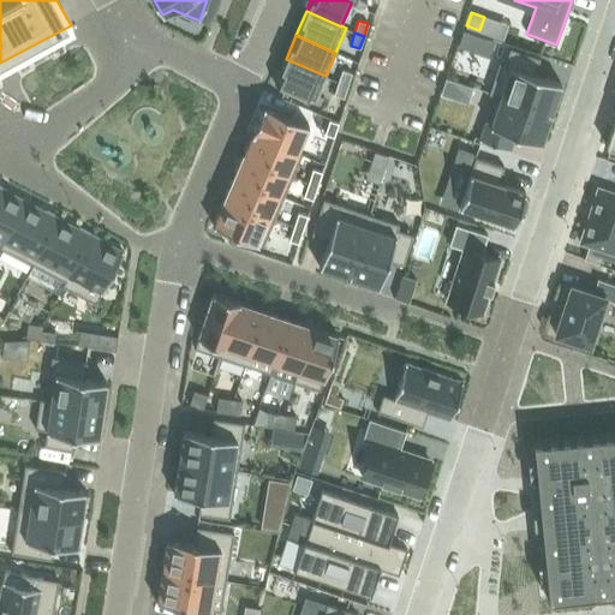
[(495,94),(551,113),(551,112),(550,112),(560,84),(561,84),(561,83),(535,75),(541,58),(511,48),(505,64),(500,63),(489,94),(494,95),(495,94)]
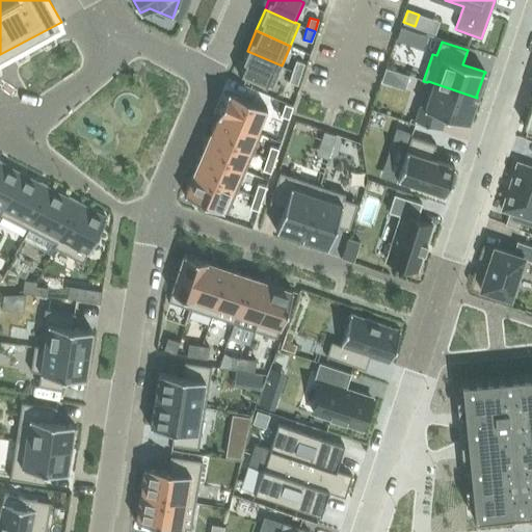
[(247,51),(238,73),(272,87),(282,65),(247,51)]
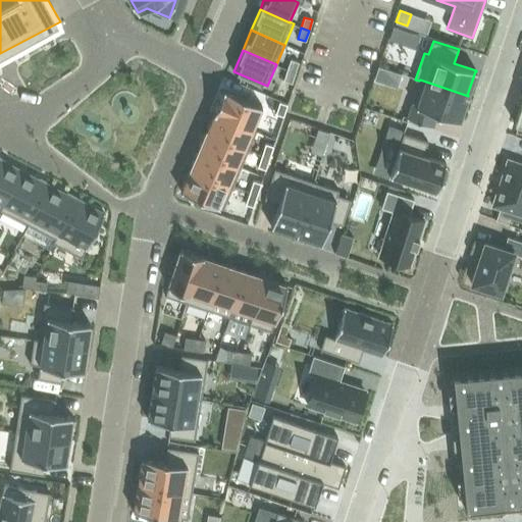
[(291,59),(286,69),(295,72),(299,62),(291,59)]
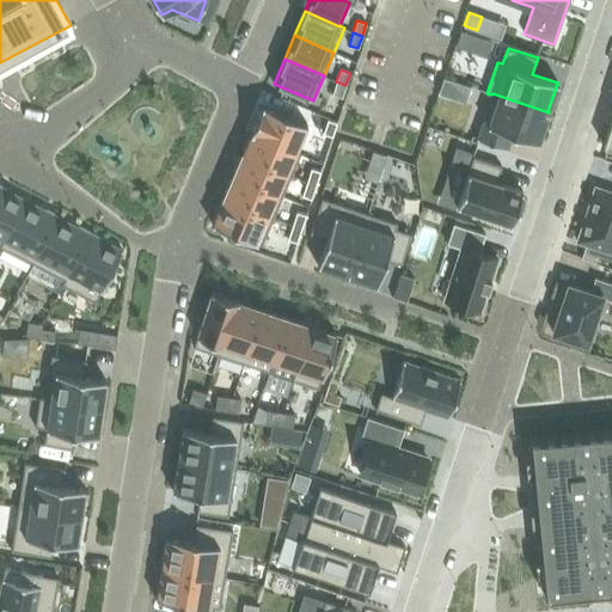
[(444,77),(438,92),(453,97),(458,83),(444,77)]
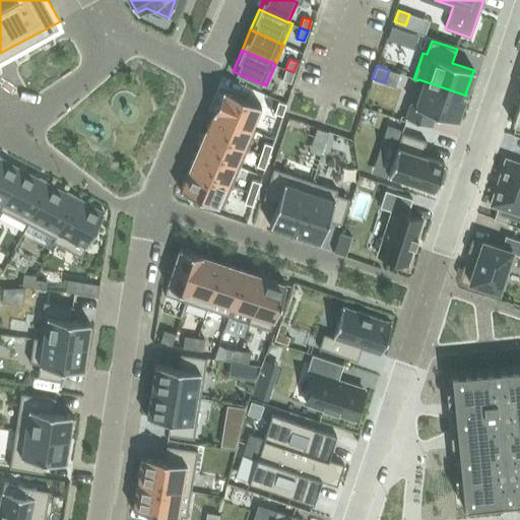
[(285,69),(282,80),(290,82),(294,72),(285,69)]
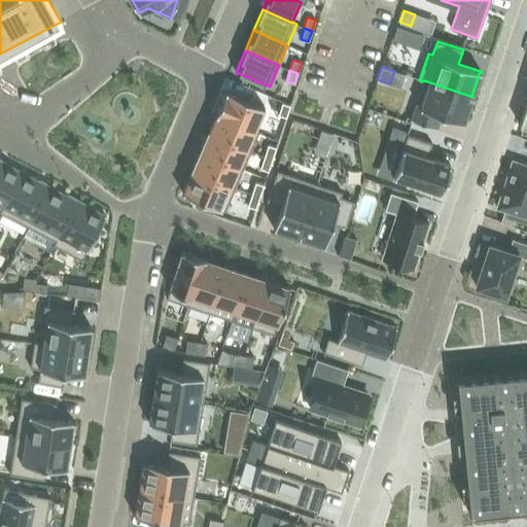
[(424,80),(423,81),(411,118),(410,119),(436,129),(437,128),(436,127),(441,114),(463,123),(464,121),(463,121),(471,97),(471,98),(472,97),(424,80)]
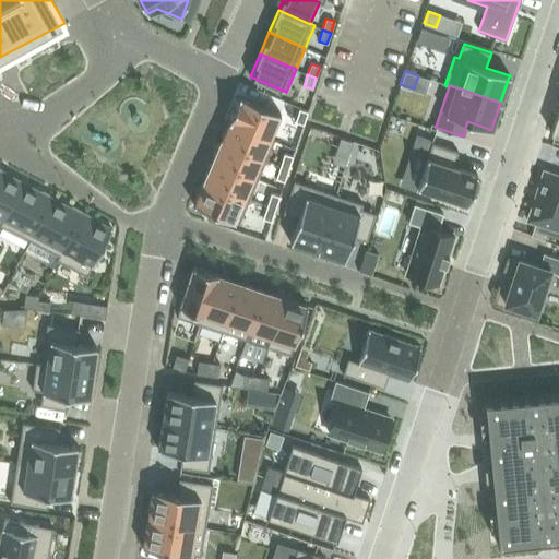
[(270,139),(270,138),(280,115),(281,115),(281,114),(239,96),(228,121),(270,139)]
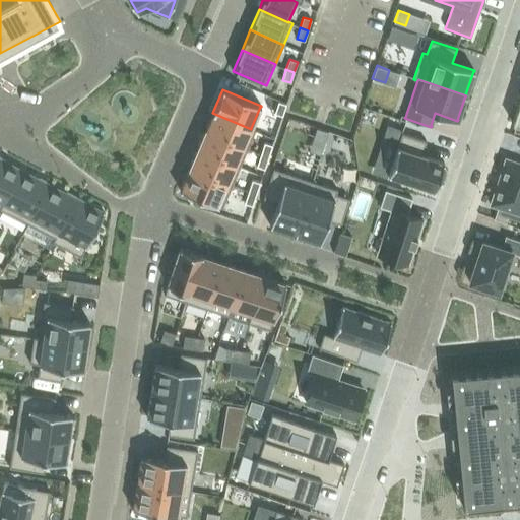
[(278,102),(274,113),(282,116),(286,104),(278,102)]
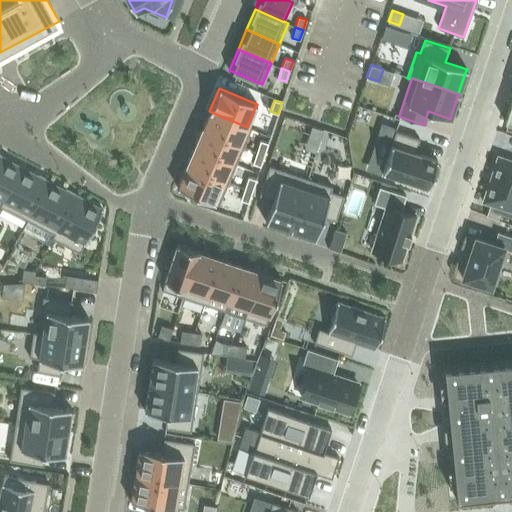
[(202,128),(244,147),(252,128),(247,126),(247,127),(209,111),(209,112),(203,128),(202,128)]
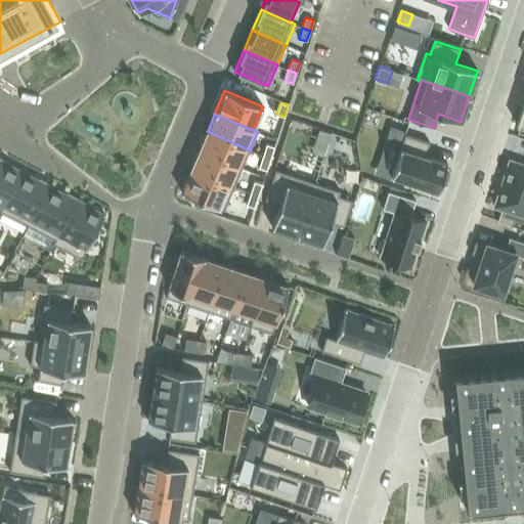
[(391,126),(376,171),(391,176),(392,176),(437,190),(436,191),(438,191),(440,184),(444,186),(449,171),(445,170),(447,163),(446,163),(425,156),(430,142),(404,134),(405,131),(391,126)]
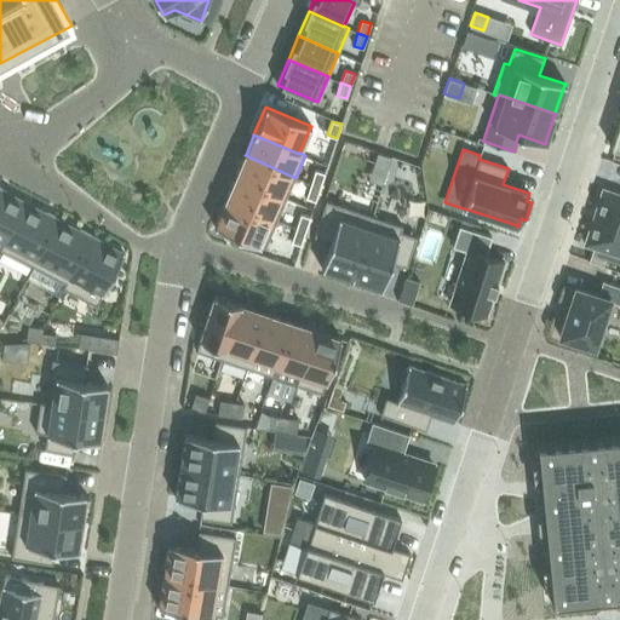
[(378,151),(373,166),(386,170),(390,156),(378,151)]
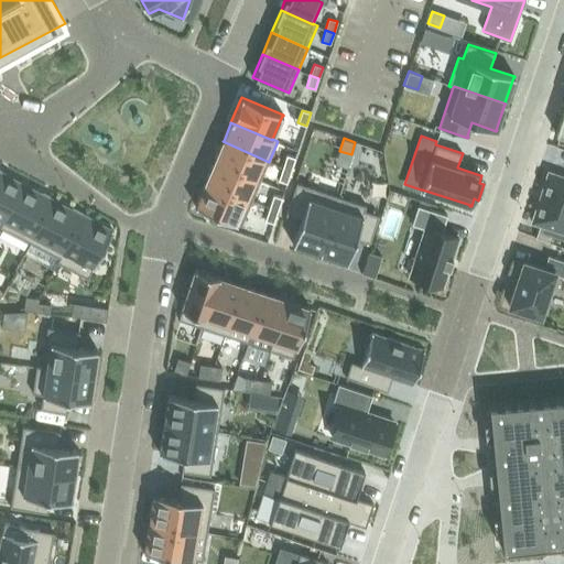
[(260,181),(269,162),(223,141),(214,161),(260,181)]
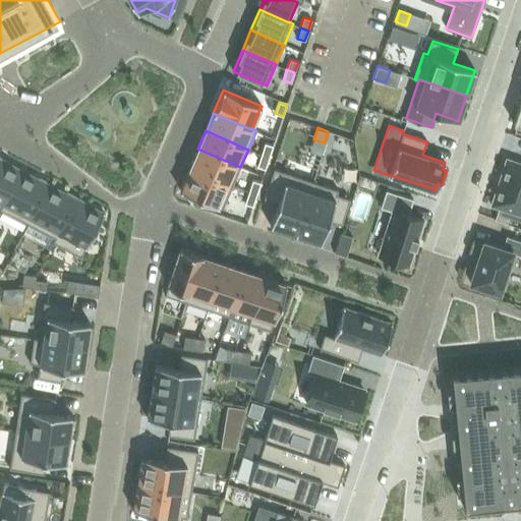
[(265,143),(262,155),(269,158),(273,146),(265,143)]
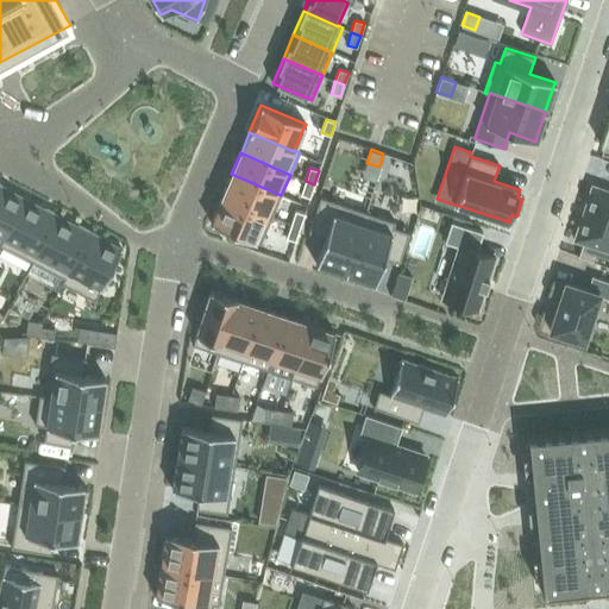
[(272,217),(281,195),(231,174),(223,195),(272,217)]
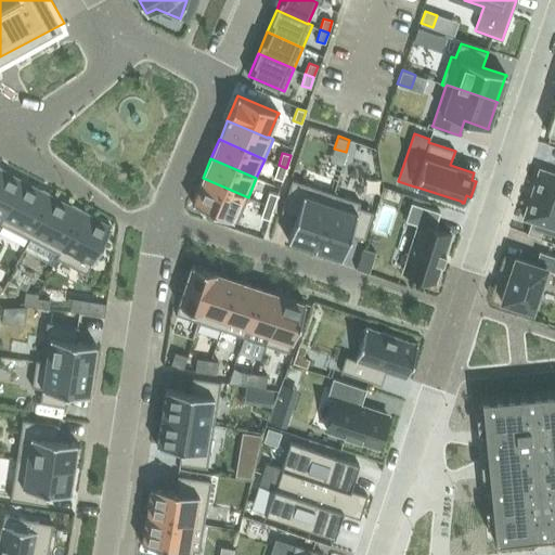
[(279,165),(274,178),(282,180),(286,168),(279,165)]
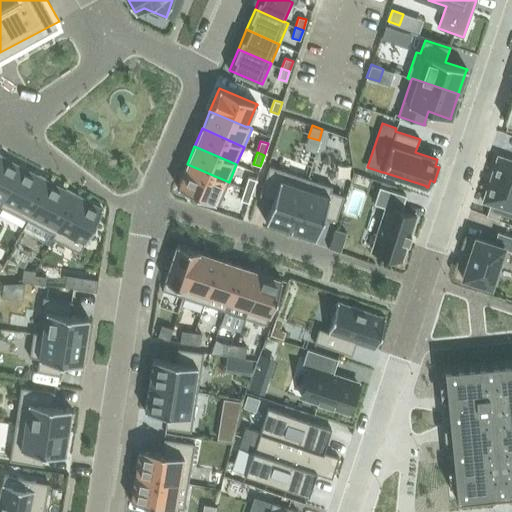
[(0,205),(0,206),(21,166),(0,155),(0,205)]
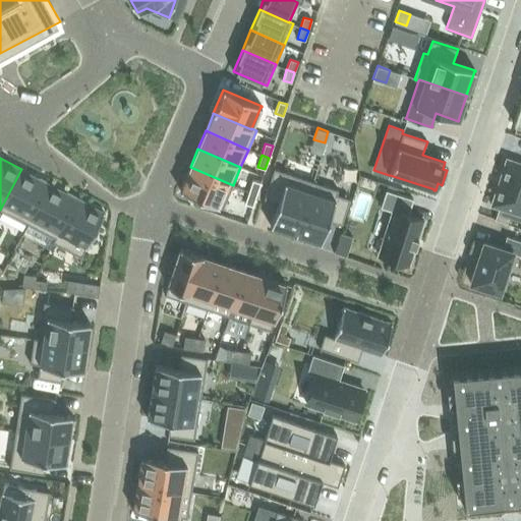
[(520,163),(507,159),(490,206),(520,215),(520,163)]
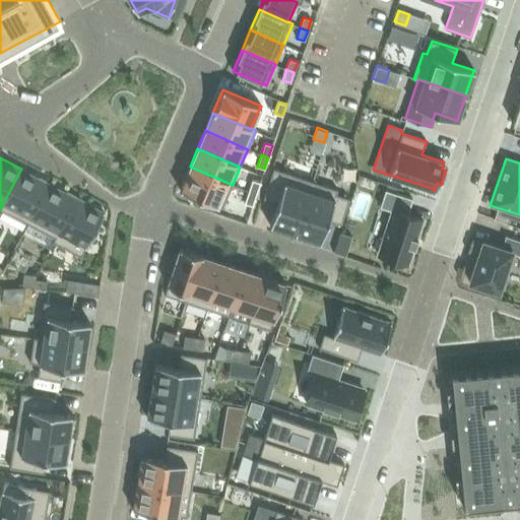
[(233,185),(190,167),(189,168),(190,168),(181,189),(180,189),(180,190),(222,208),(233,185)]
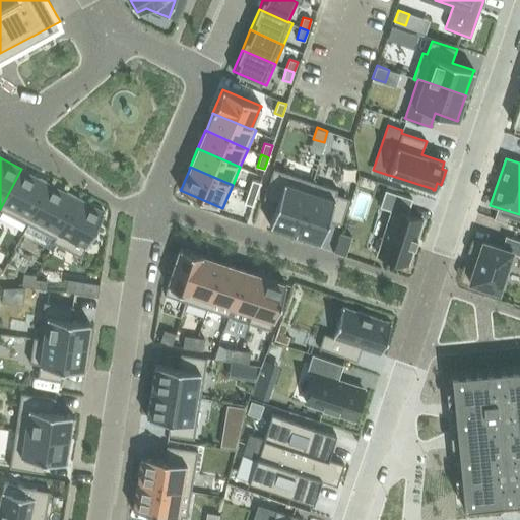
[(295,234),(312,181),(273,168),(263,198),(276,202),(269,224),(270,225),(271,224),(295,233),(295,234)]
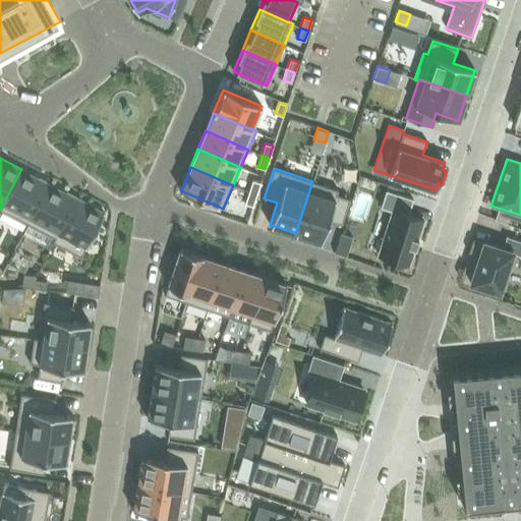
[(21,169),(0,210),(29,224),(49,184),(21,169)]
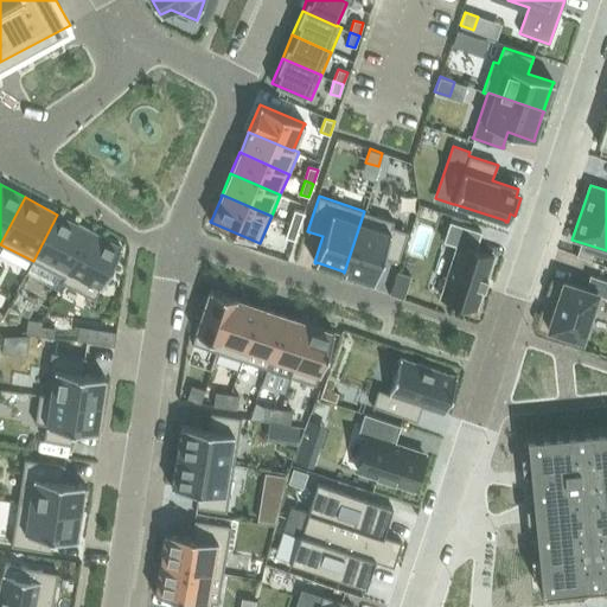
[(294,210),(289,224),(299,227),(304,213),(294,210)]
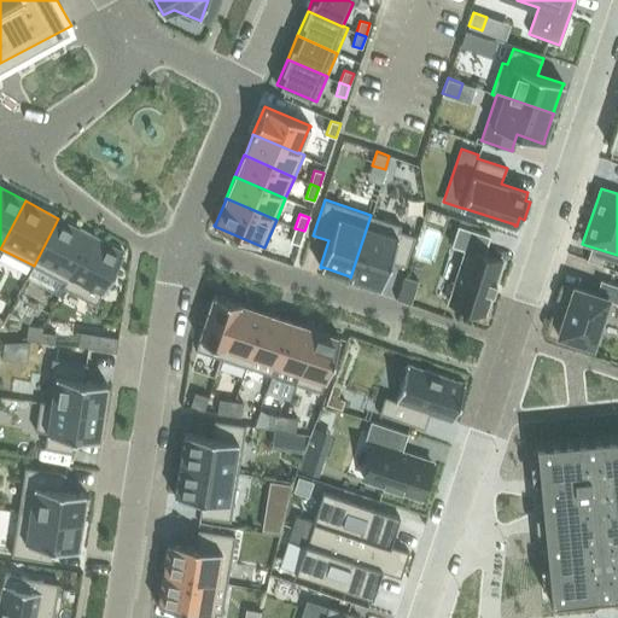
[(371,215),(350,278),(351,278),(351,277),(379,286),(379,287),(380,287),(389,261),(406,266),(415,235),(400,231),(401,225),(371,215)]
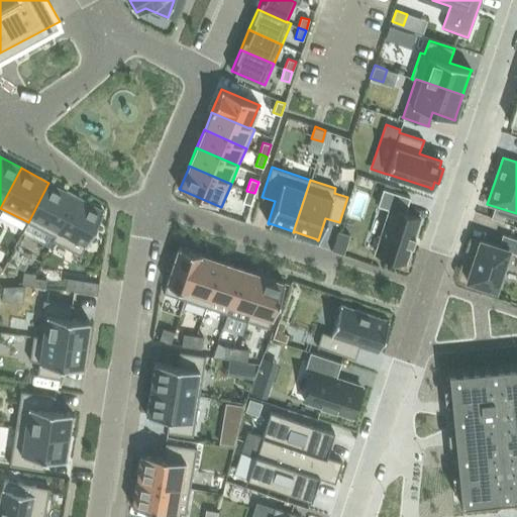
[(48,183),(28,222),(54,235),(56,236),(76,197),(48,183)]
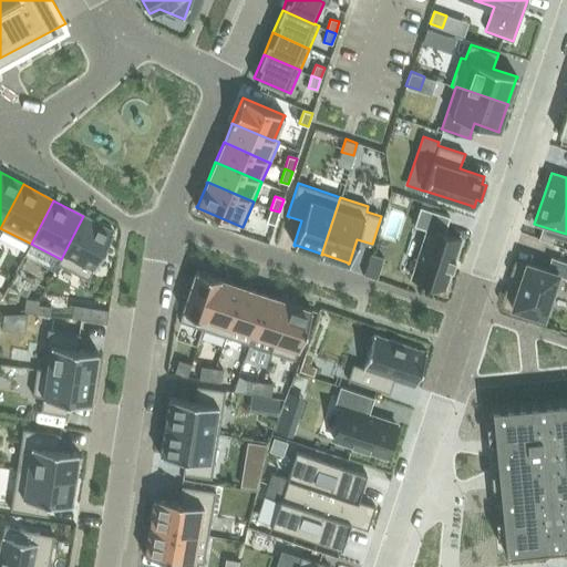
[(445,288),(461,239),(444,233),(450,216),(420,207),(414,225),(426,229),(411,277),(445,288)]
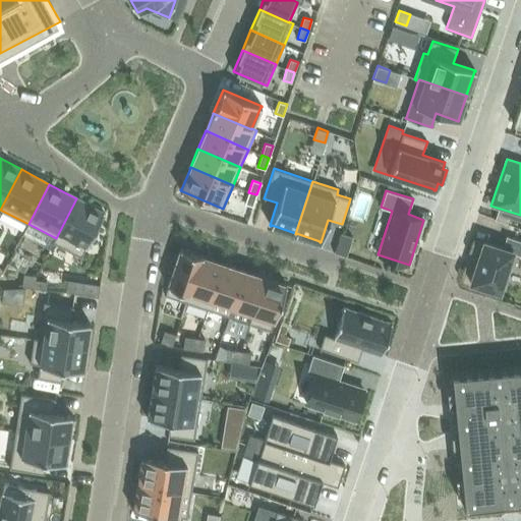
[(248,192),(245,204),(252,207),(256,194),(248,192)]
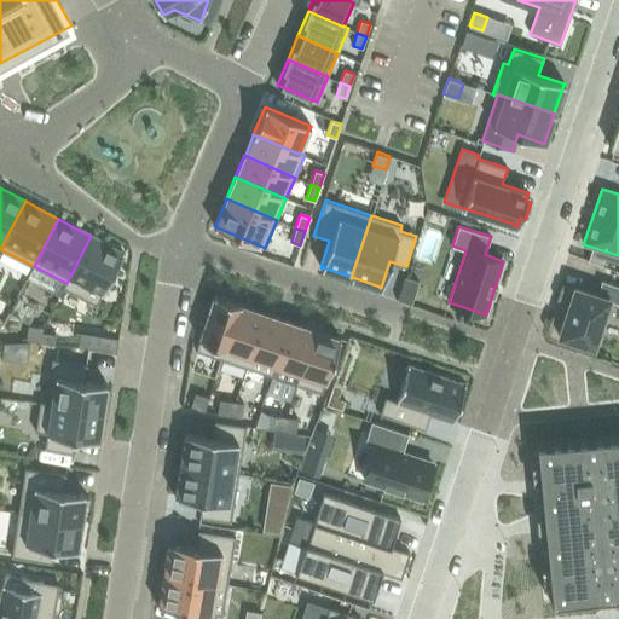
[(64,282),(62,288),(97,306),(125,253),(91,236),(67,283),(64,282)]
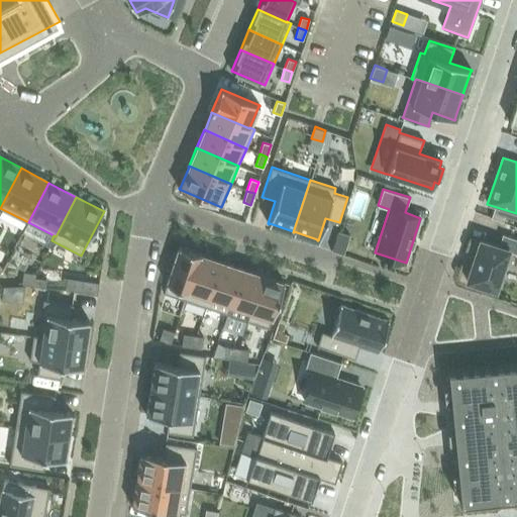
[(480,239),(467,280),(495,289),(508,250),(516,253),(516,238),(502,234),(499,245),(480,239)]
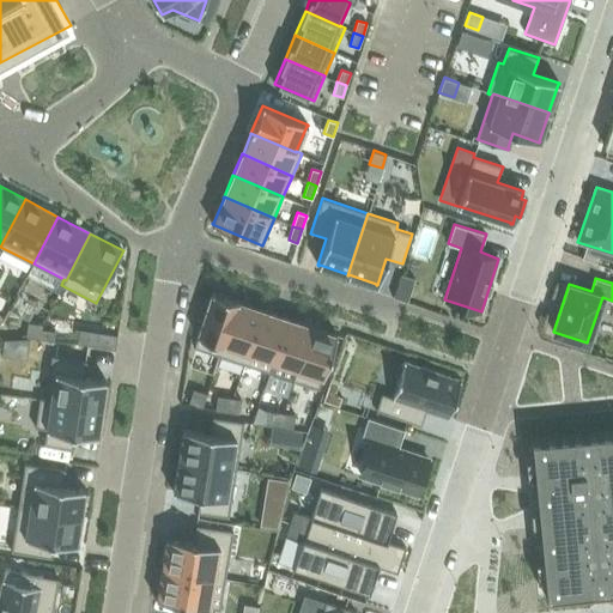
[(212,292),(194,347),(219,356),(237,301),(212,292)]
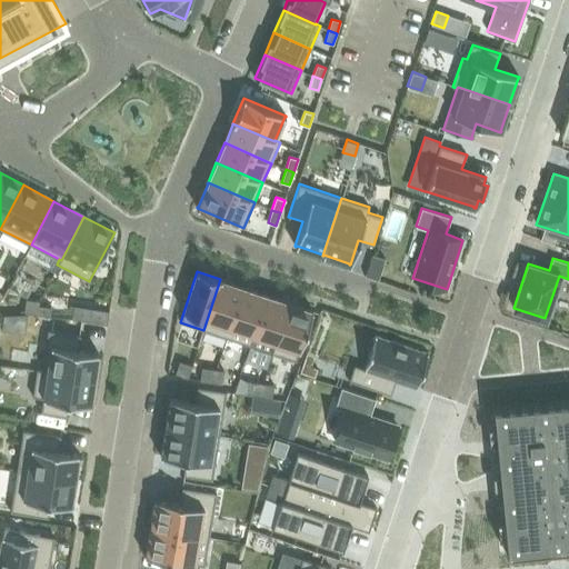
[(220,279),(203,330),(226,338),(243,287),(220,279)]
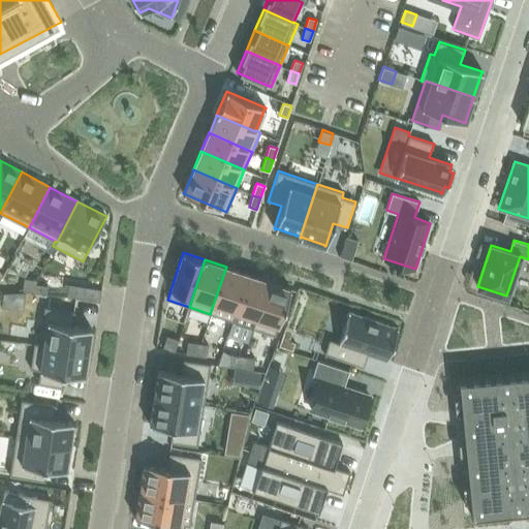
[(226,267),(210,314),(232,321),(236,312),(235,312),(248,274),(226,267)]
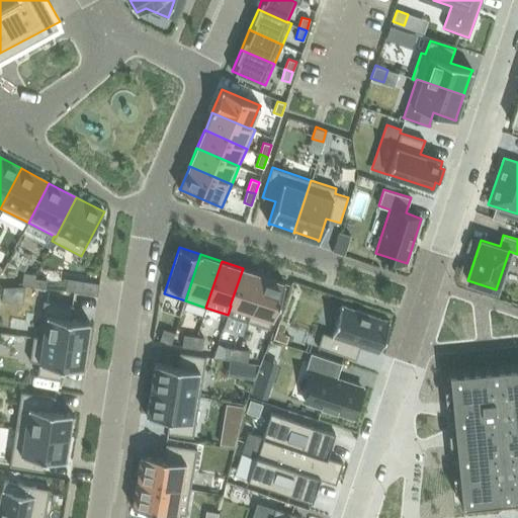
[(243,268),(230,306),(231,306),(250,312),(251,313),(264,275),(243,268)]
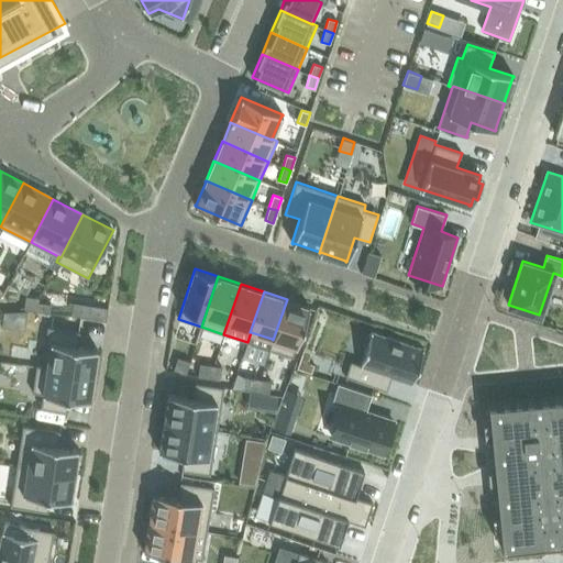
[(25,296),(23,309),(36,311),(37,302),(39,298),(25,296)]
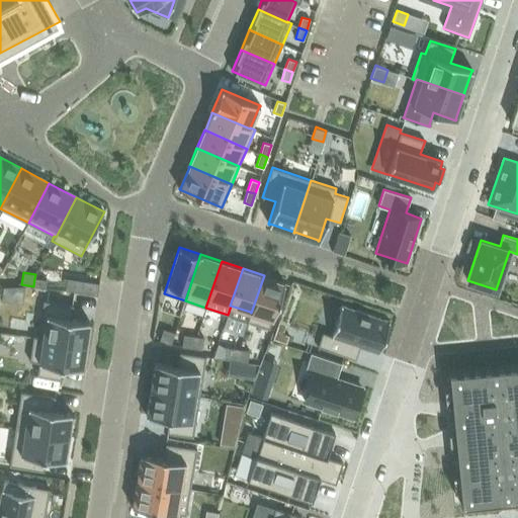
[(250,312),(247,321),(269,329),(284,282),(264,275),(251,313),(250,312)]
